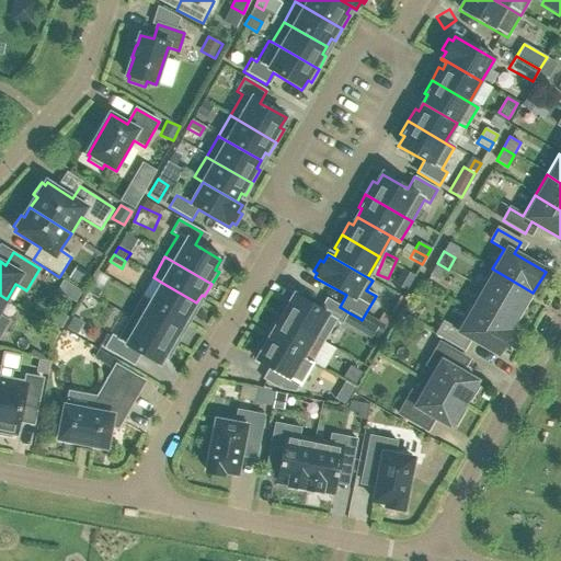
[(442,281),(448,270),(437,263),(431,274),(442,281)]
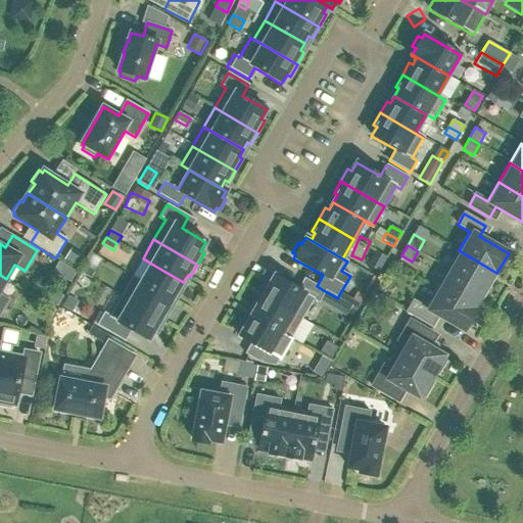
[(496,274),(496,273),(459,250),(447,270),(485,292),(492,281),(489,280),(493,272),(496,274)]
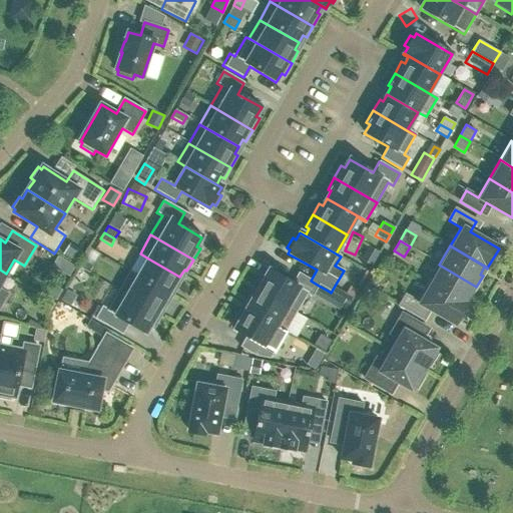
[(368,247),(361,261),(371,267),(378,253),(368,247)]
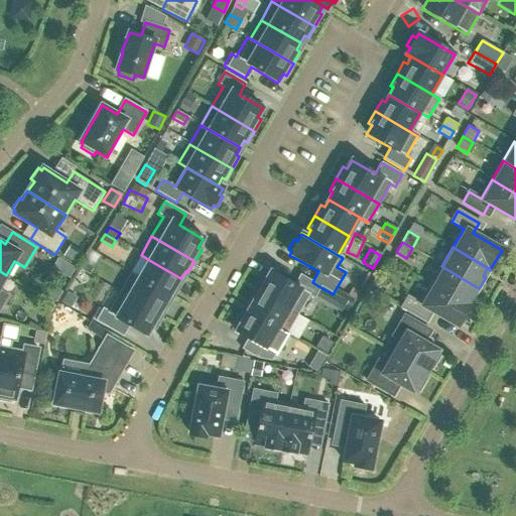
[(59,287),(68,264),(54,260),(46,283),(59,287)]
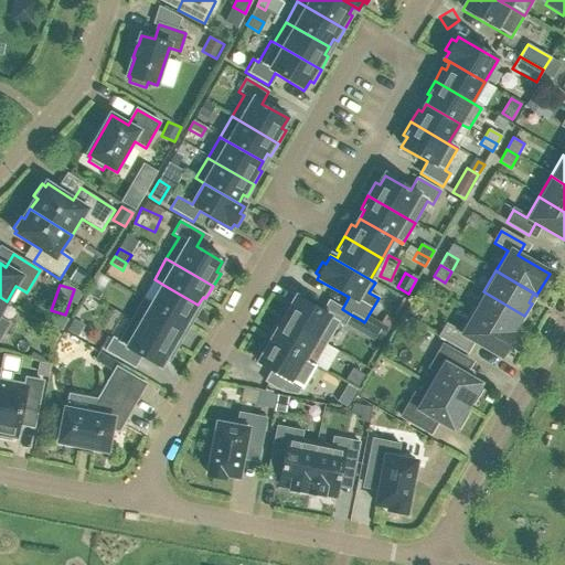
[(163,285),(151,305),(185,324),(191,317),(194,319),(201,308),(198,306),(198,305),(163,285)]
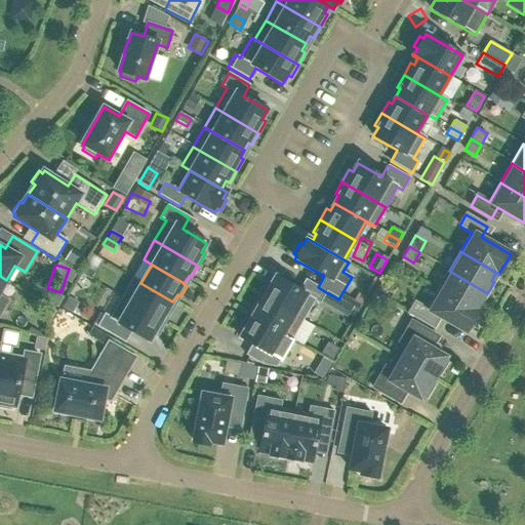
[(80,273),(90,279),(94,272),(84,266),(80,273)]
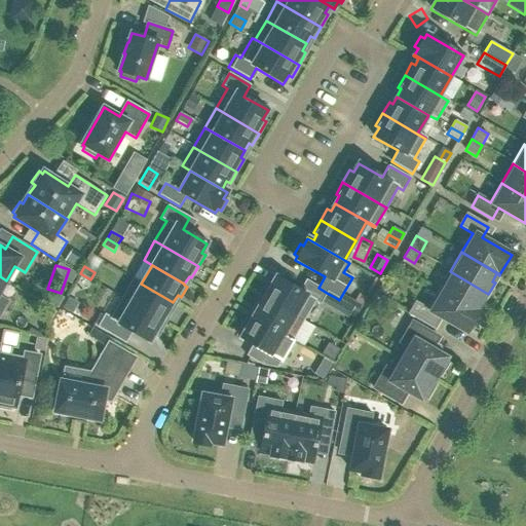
[(439,291),(478,313),(478,312),(475,310),(479,302),(482,304),(488,294),(450,271),(439,291)]
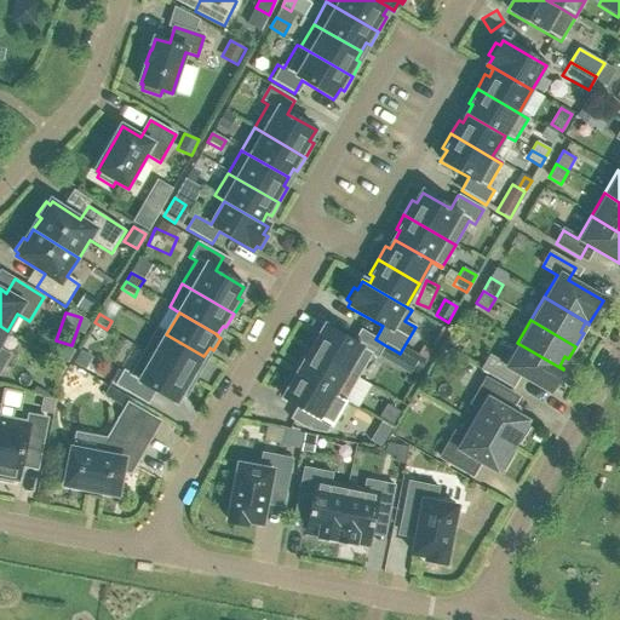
[(314,334),(306,349),(357,379),(371,356),(377,360),(378,357),(385,345),(375,339),(360,331),(354,343),(325,326),(319,337),(314,334)]
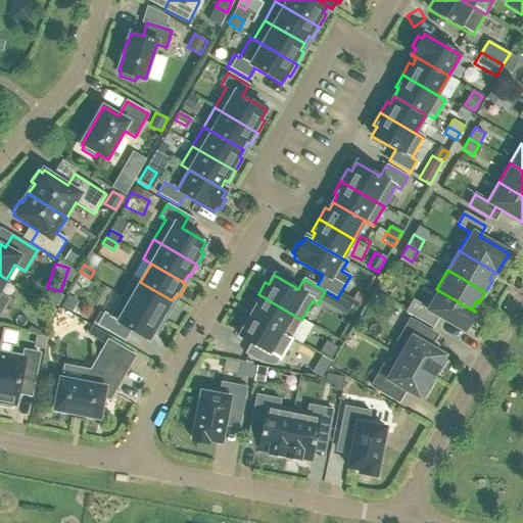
[(132,277),(121,296),(164,322),(172,310),(168,307),(172,300),(132,277)]
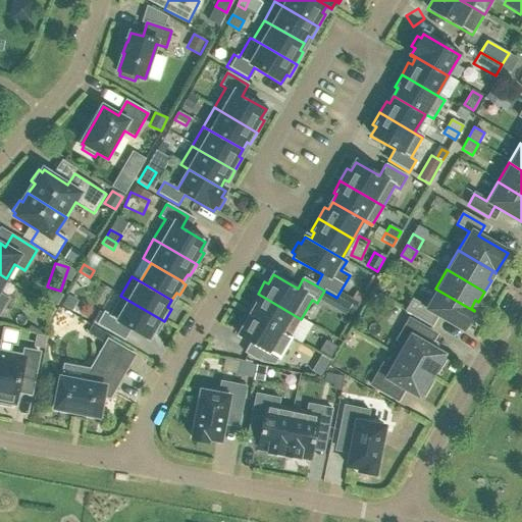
[(463,330),(474,311),(435,289),(424,308),(412,301),(406,312),(426,324),(432,313),(463,330)]
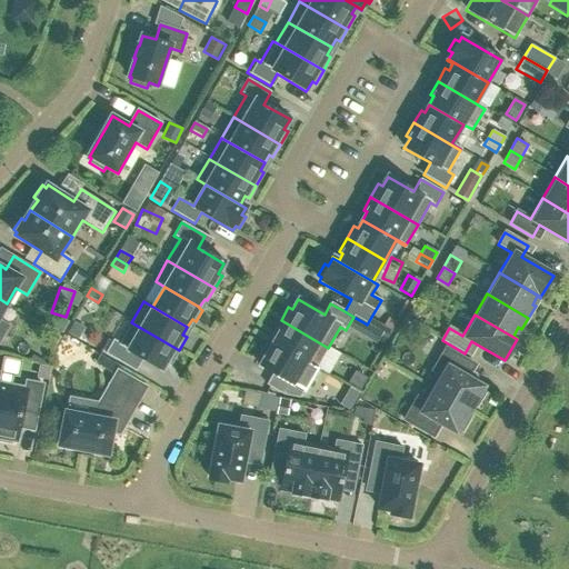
[(60,317),(53,328),(62,332),(69,322),(60,317)]
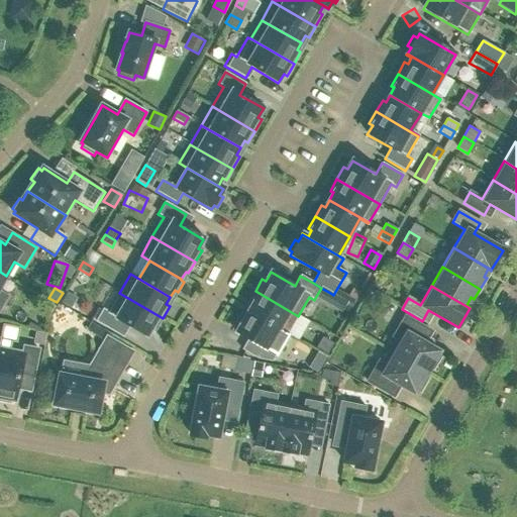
[(321,288),(315,298),(324,304),(330,293),(321,288)]
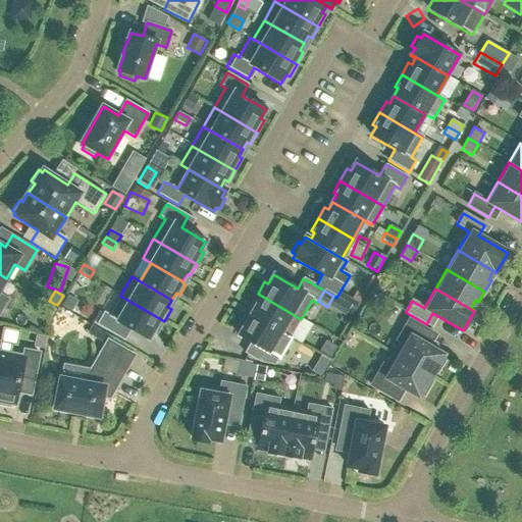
[(290,338),(301,319),(258,294),(251,305),(254,307),(250,315),(290,338)]
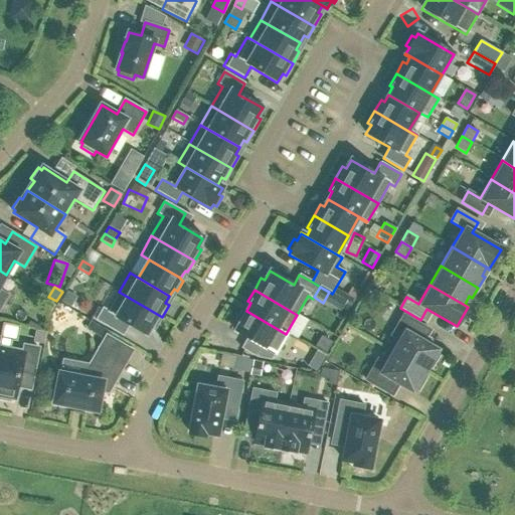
[(155,328),(162,317),(119,292),(108,311),(103,308),(96,320),(117,332),(123,321),(146,335),(152,326),(155,328)]
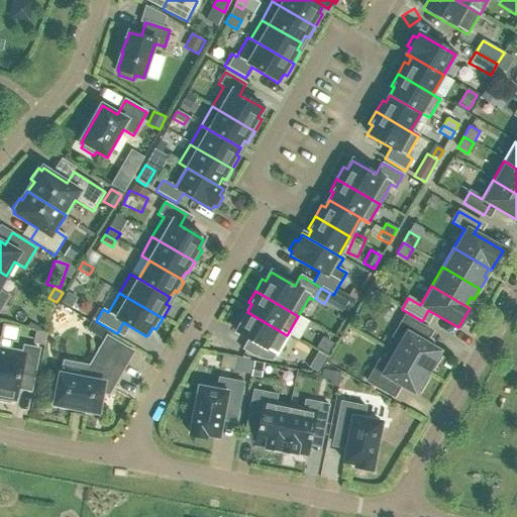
[(273,358),(287,335),(247,312),(243,319),(240,317),(234,327),(237,329),(235,332),(247,339),(241,350),(257,359),(273,358)]
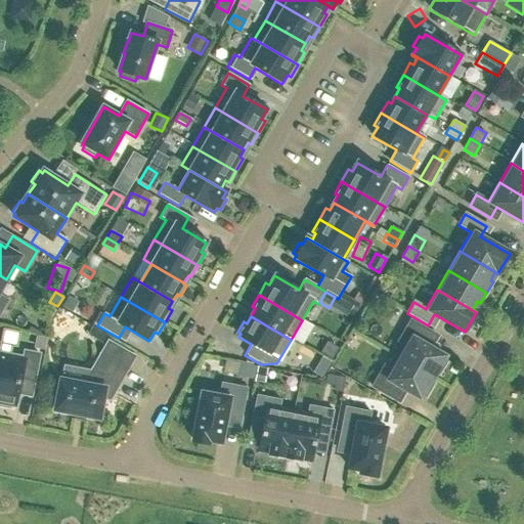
[(399,359),(433,378),(435,374),(438,376),(446,362),(443,360),(445,356),(427,345),(433,334),(410,320),(398,342),(406,347),(399,359)]
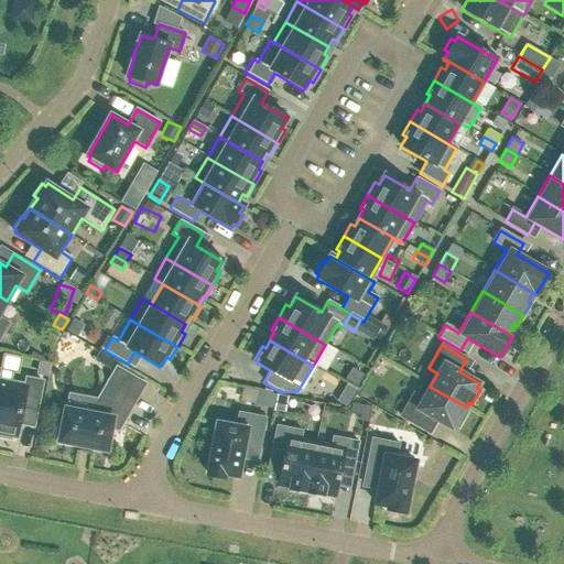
[(111,370),(116,361),(99,351),(94,360),(111,370)]
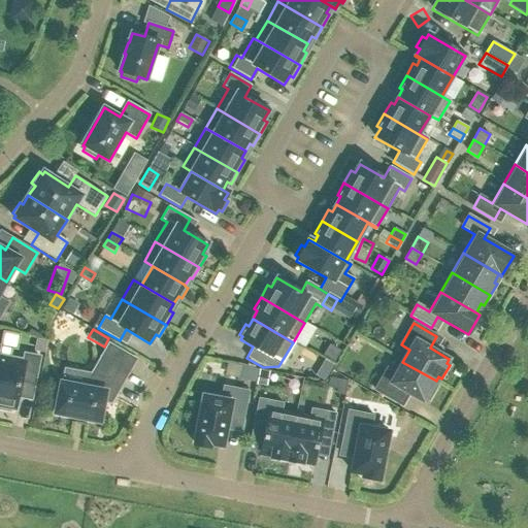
[(35,341),(33,354),(43,356),(46,343),(35,341)]
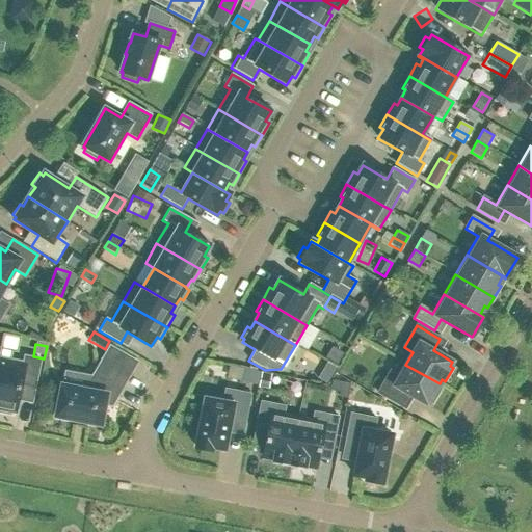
[(111,406),(138,363),(110,346),(84,390),(61,386),(60,394),(55,393),(52,407),(57,408),(55,417),(100,426),(104,405),(111,406)]
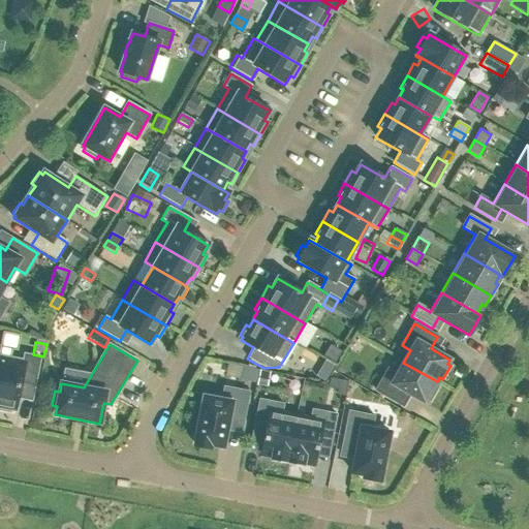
[(330,345),(323,356),(335,364),(341,352),(330,345)]
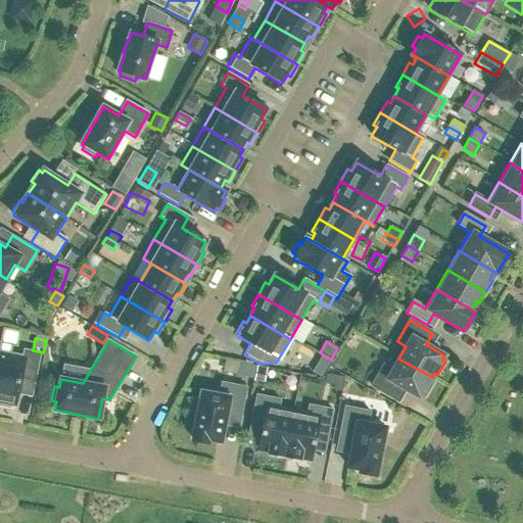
[(0,352),(0,405),(6,407),(7,405),(12,406),(17,378),(31,380),(36,353),(21,350),(20,357),(0,352)]
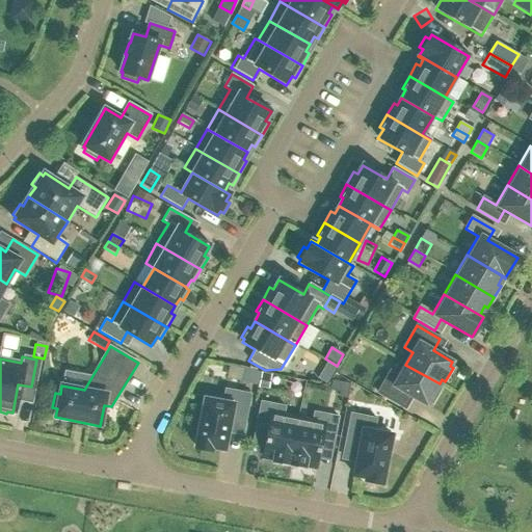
[(436,389),(440,383),(405,365),(399,376),(390,371),(377,393),(400,406),(407,395),(426,406),(429,402),(432,404),(441,390),(436,389)]
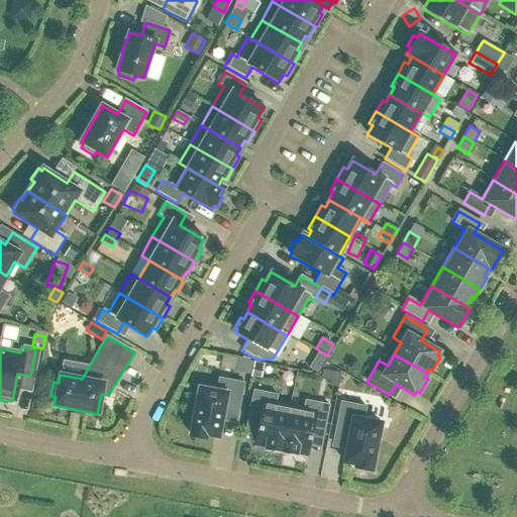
[(253,362),(236,358),(234,370),(251,374),(253,362)]
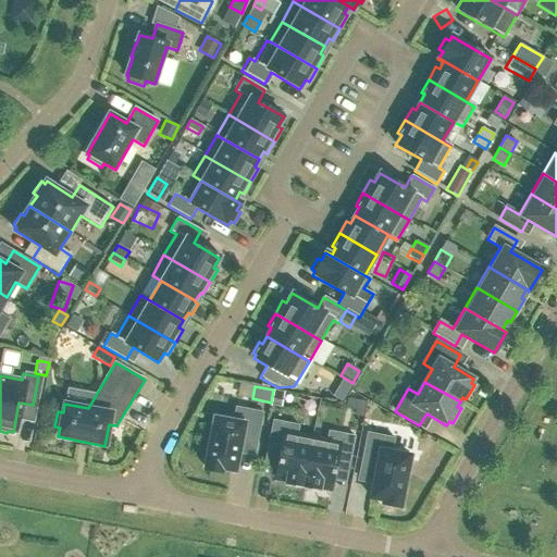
[(282,408),(284,393),(274,391),(271,406),(282,408)]
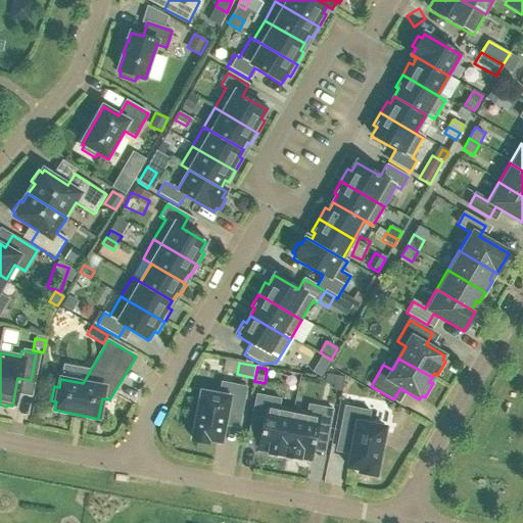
[(314,368),(311,372),(320,377),(322,373),(314,368)]
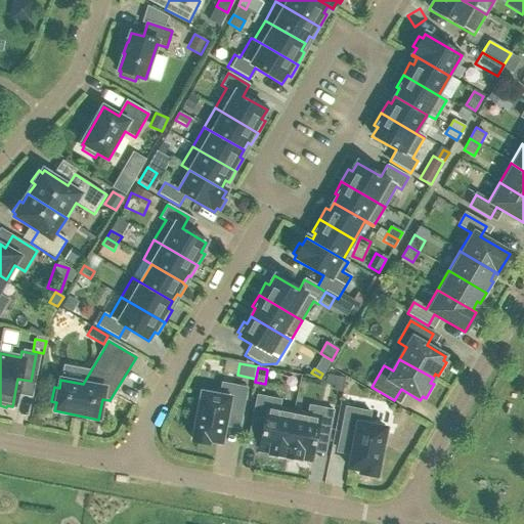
[(242,417),(247,388),(221,384),(219,396),(202,393),(192,440),(208,443),(209,441),(221,443),(226,413),(242,417)]
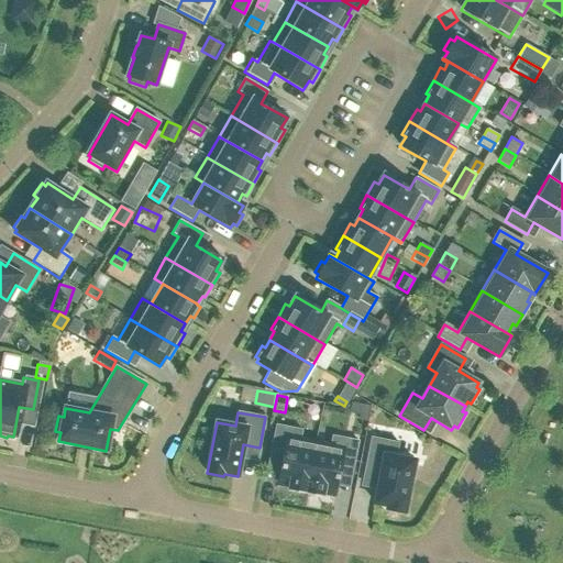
[(305,494),(315,444),(299,441),(301,430),(276,426),(271,451),(284,454),(277,484),(288,486),(287,490),(305,494)]
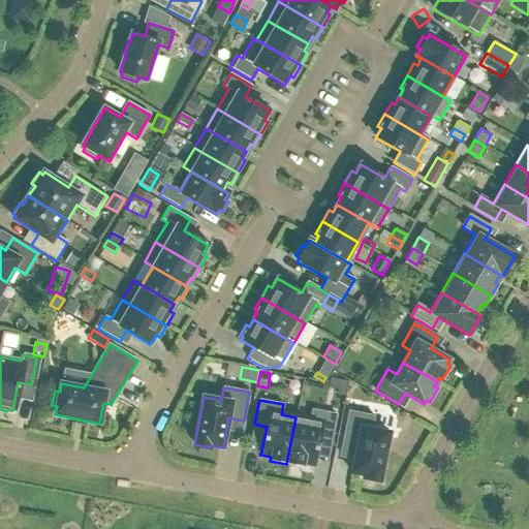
[(296,417),(286,464),(303,467),(304,464),(314,465),(319,437),(332,439),(336,415),(312,410),(310,419),(296,417)]
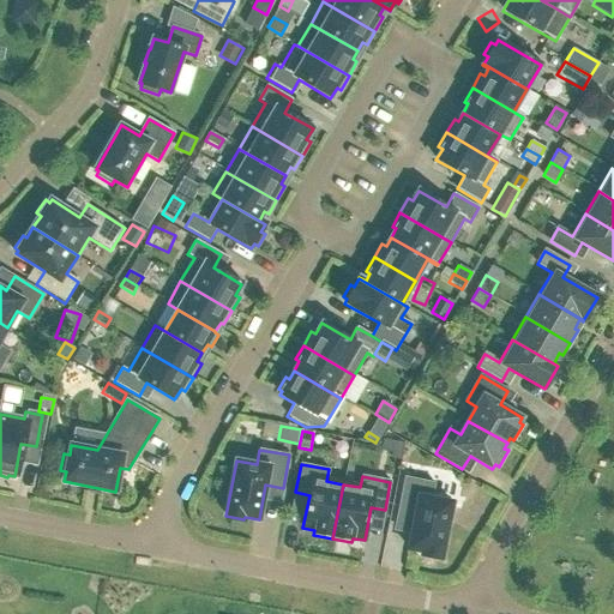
[(440,558),(452,503),(431,499),(434,483),(404,477),(398,511),(415,515),(408,549),(422,552),(422,554),(440,558)]
